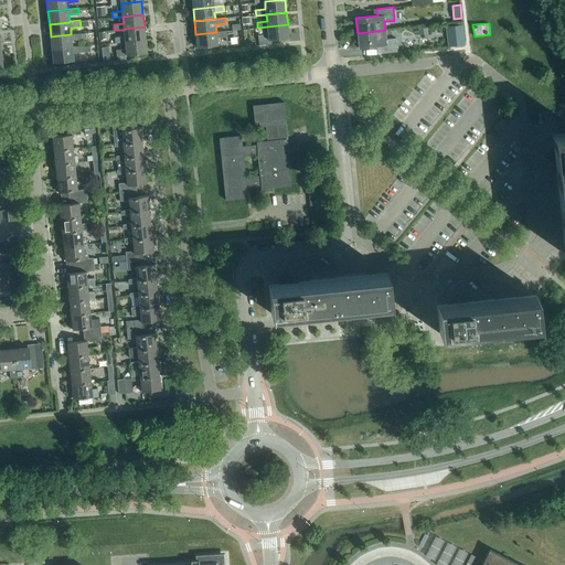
[(289,38),(288,24),(267,27),(268,34),(258,35),(258,41),(289,38)]
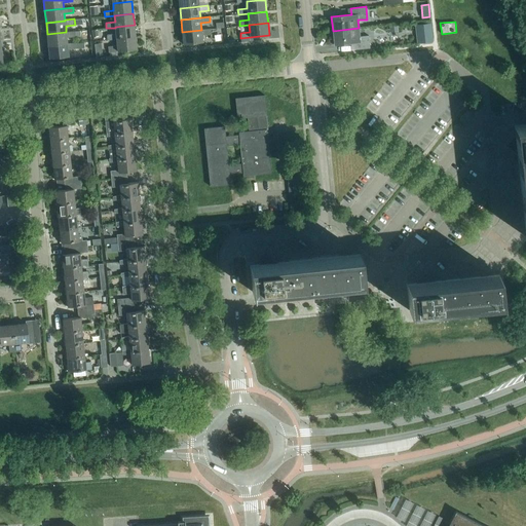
[(136,37),(135,25),(115,27),(115,28),(116,34),(107,35),(107,40),(116,39),(136,37)]
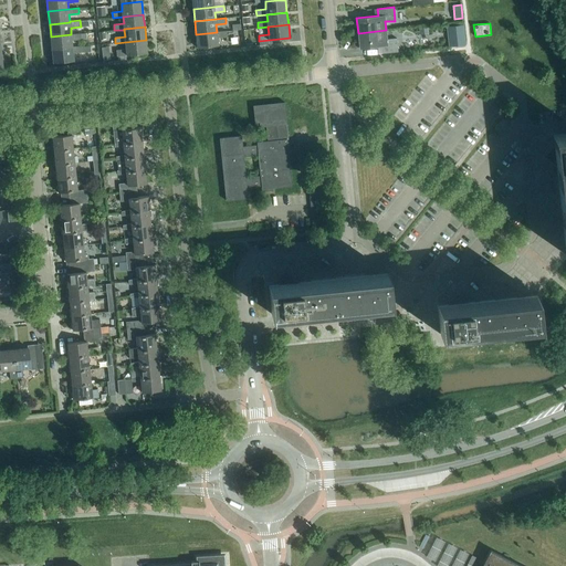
[(465,44),(464,29),(453,30),(454,45),(465,44)]
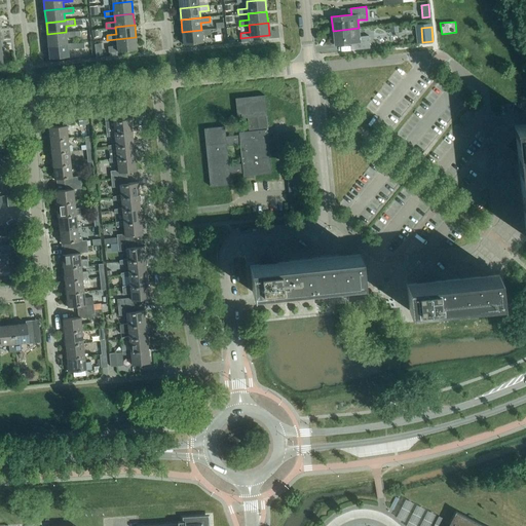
[(360,36),(359,28),(333,31),(334,44),(354,42),(354,49),(370,48),(369,35),(360,36)]
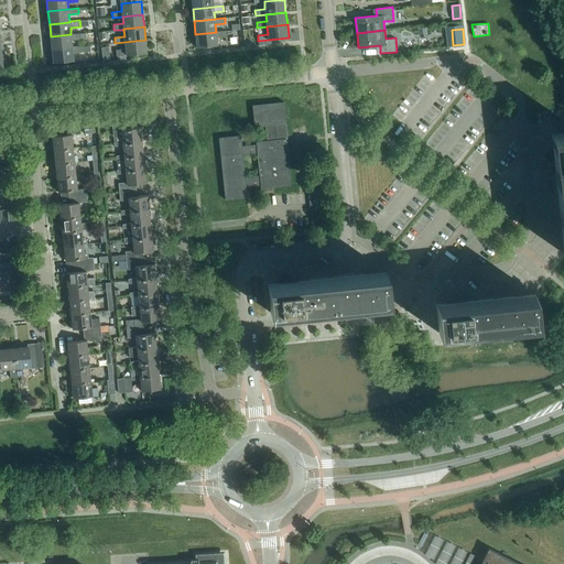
[(226,31),(216,32),(195,34),(197,47),(217,45),(216,38),(226,36),(226,31)]
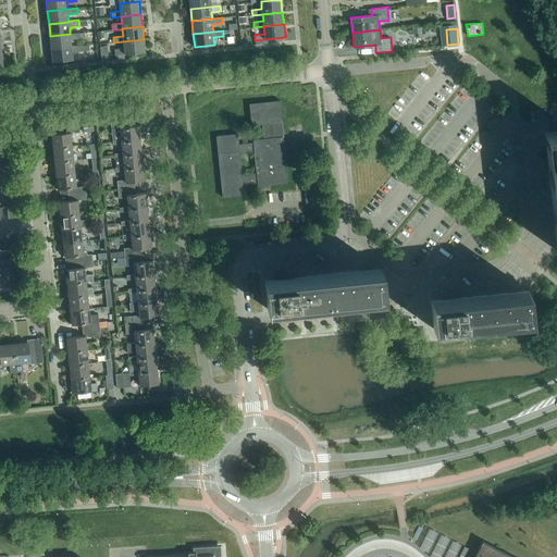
[(71,39),(81,38),(79,33),(70,34),(50,36),(51,48),(71,47),(71,46),(71,39)]
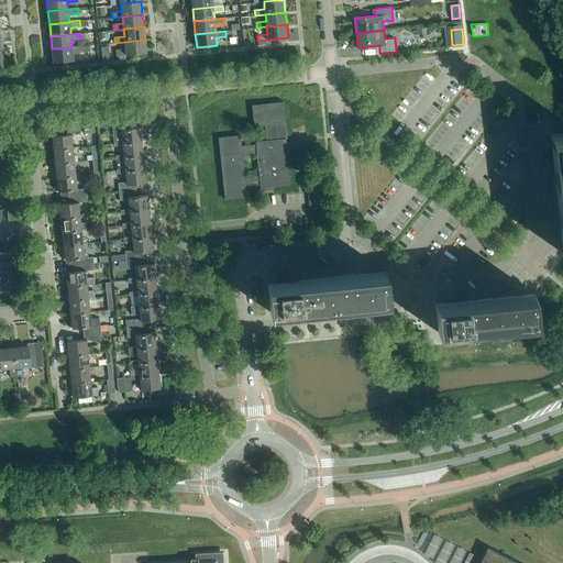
[(146,53),(145,40),(124,42),(125,48),(116,50),(117,59),(125,59),(124,55),(146,53)]
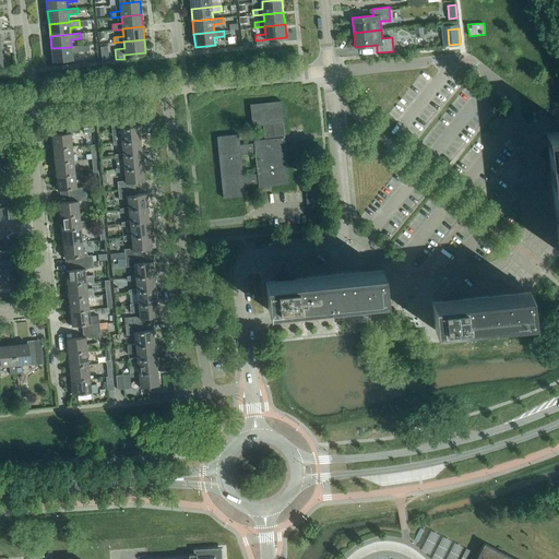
[(72,52),(82,51),(81,45),(71,46),(71,47),(51,48),(52,61),(73,59),(72,52)]
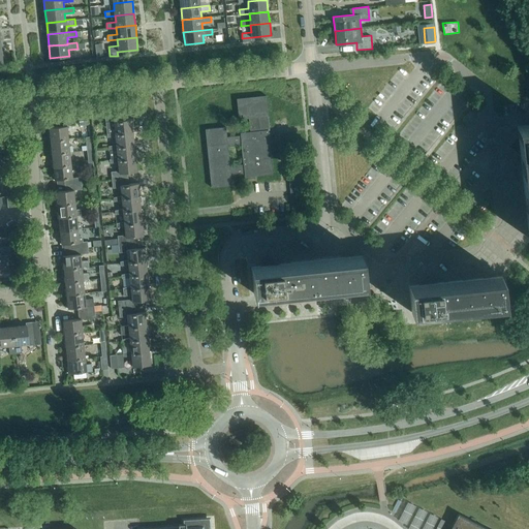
[(231,185),(230,176),(245,174),(245,177),(273,174),(269,130),(270,129),(266,95),(237,98),(239,119),(249,118),(250,131),(240,132),(241,135),(226,136),(225,127),(205,129),(211,187),(231,185)]
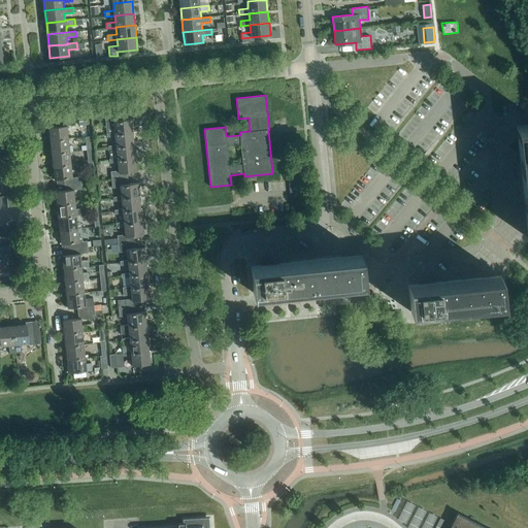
[(79,125),(89,124),(88,113),(78,114),(79,125)]
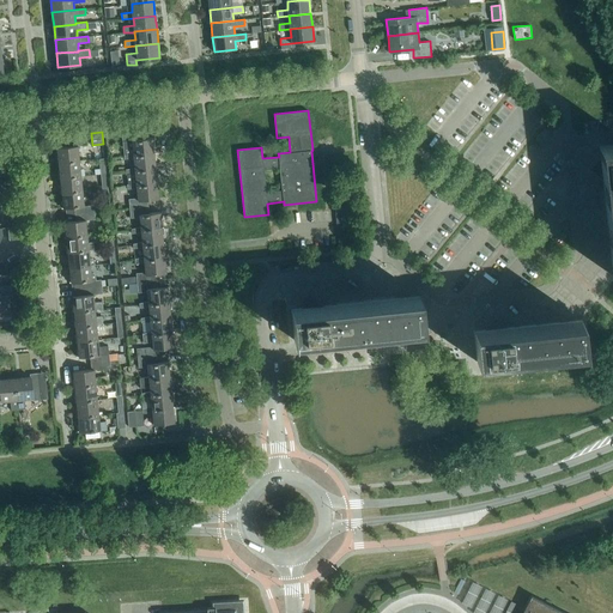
[(155,153),(152,138),(141,139),(141,132),(122,134),(122,144),(132,143),(133,152),(133,156),(155,153)]
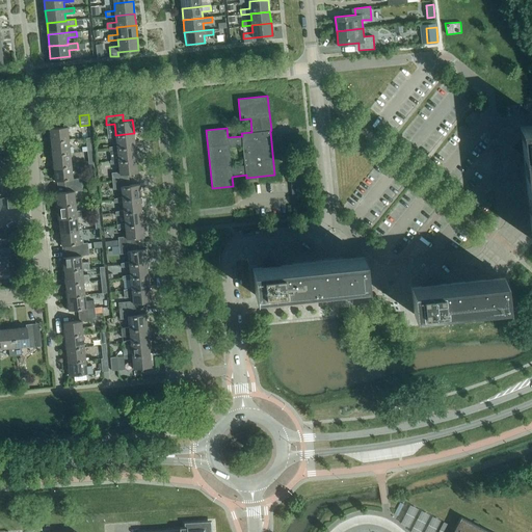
[(50,128),(51,141),(69,139),(68,127),(76,126),(75,120),(58,121),(59,127),(50,128)]
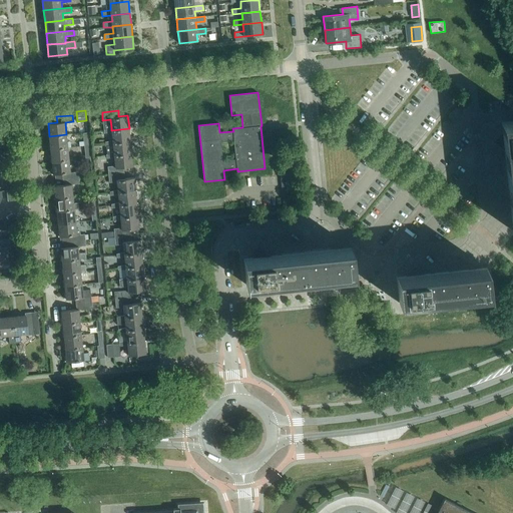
[(512,230),(512,120),(501,122),(502,131),(494,141),(504,150),(512,230)]
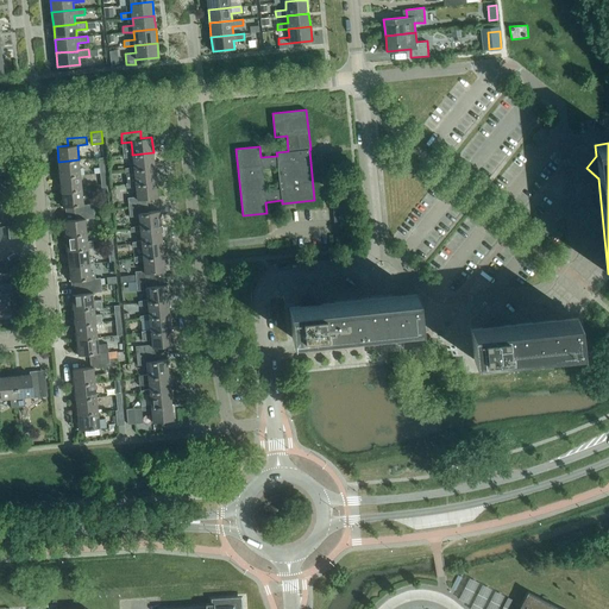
[(155,167),(154,152),(132,155),(132,151),(123,154),(124,158),(133,157),(133,167),(135,169),(155,167)]
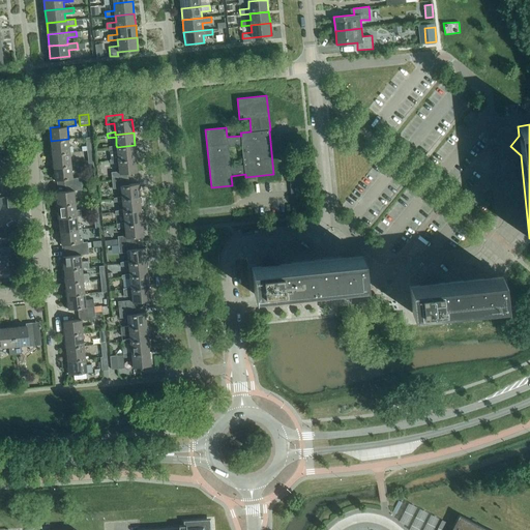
[(69,152),(68,139),(51,141),(52,154),(69,152)]
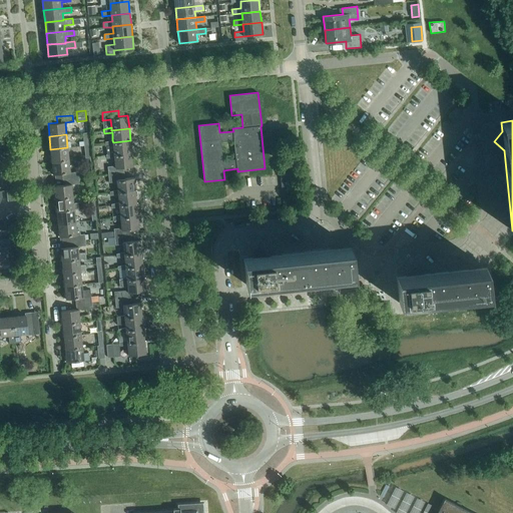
[(131,153),(130,140),(113,142),(112,140),(105,141),(105,145),(106,145),(107,154),(114,153),(114,155),(131,153)]
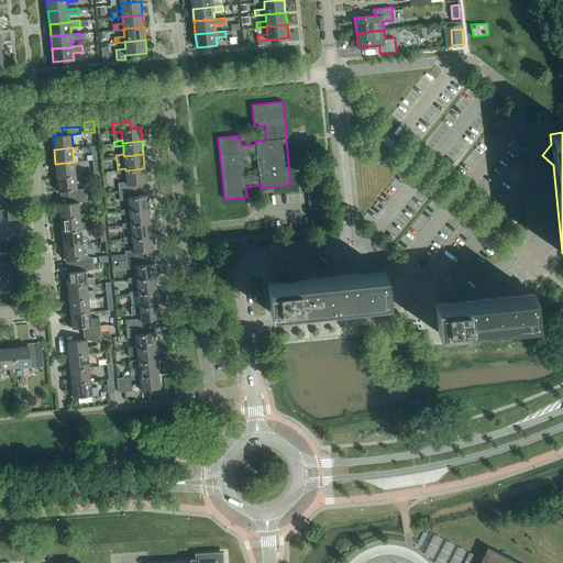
[(76,175),(74,162),(55,164),(57,177),(76,175)]
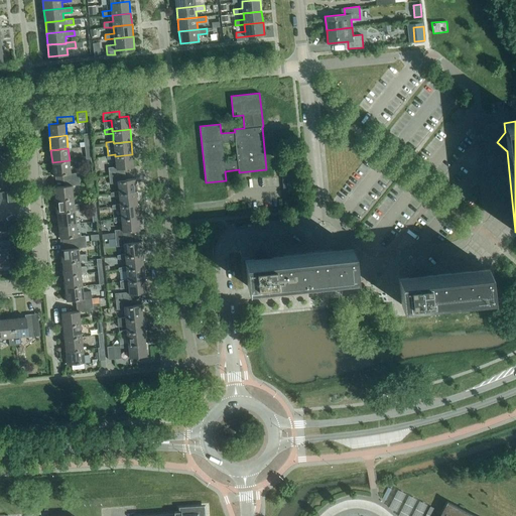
[(133,167),(132,154),(115,156),(115,154),(108,155),(107,155),(107,159),(115,158),(116,166),(108,167),(109,175),(125,173),(124,168),(133,167)]
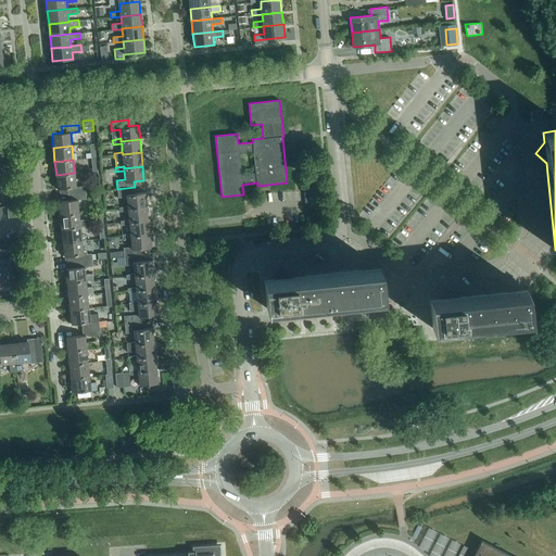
[(76,187),(75,173),(57,175),(58,189),(67,188),(68,194),(85,192),(85,186),(76,187)]
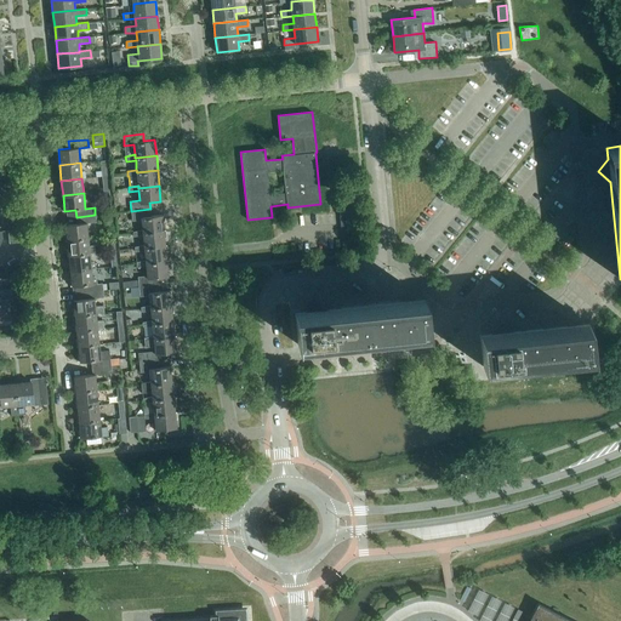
[(152,216),(151,209),(131,211),(132,221),(142,220),(143,229),(143,233),(164,231),(163,215),(152,216)]
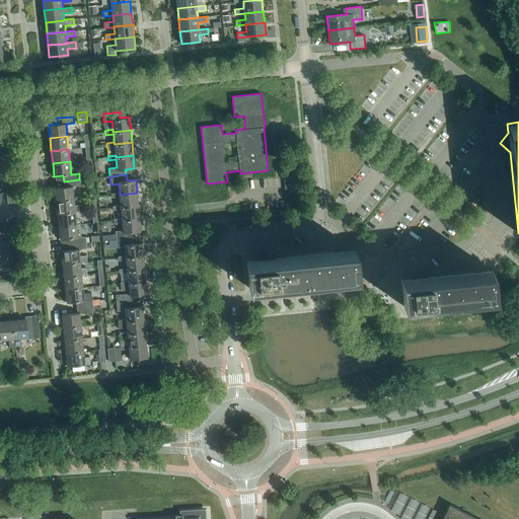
[(80,186),(79,179),(64,181),(64,187),(55,188),(57,201),(74,199),(72,187),(80,186)]
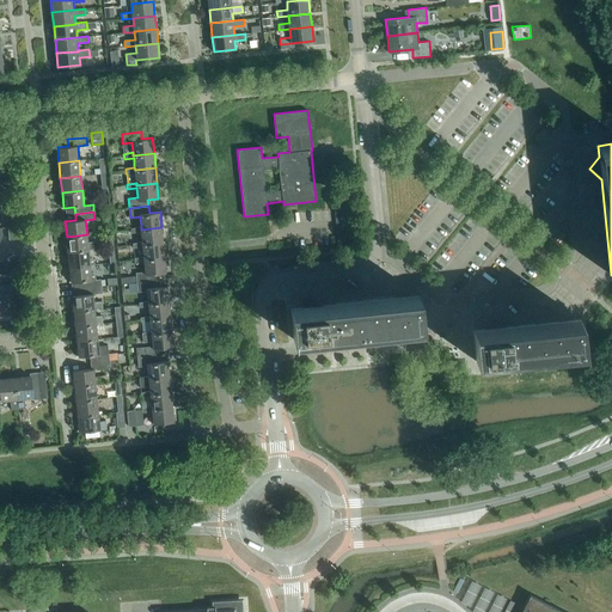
[(17,226),(8,227),(10,239),(20,238),(19,226),(17,226)]
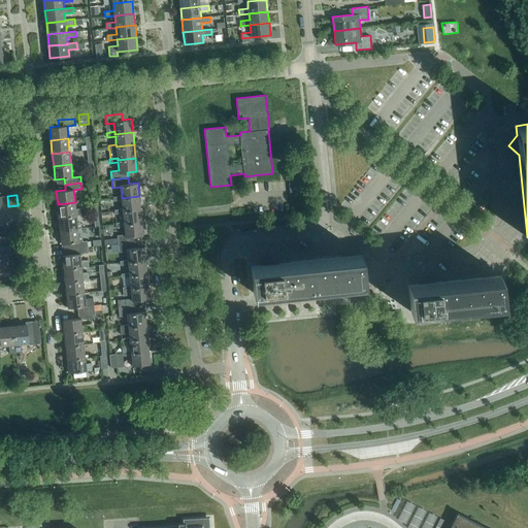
[(140,209),(139,196),(122,198),(122,195),(113,197),(113,201),(122,200),(123,208),(123,210),(140,209)]
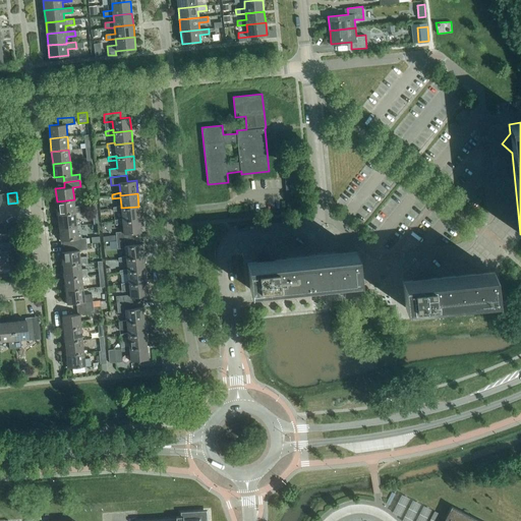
[(79,206),(74,206),(74,199),(57,201),(58,215),(75,213),(80,213),(79,206)]
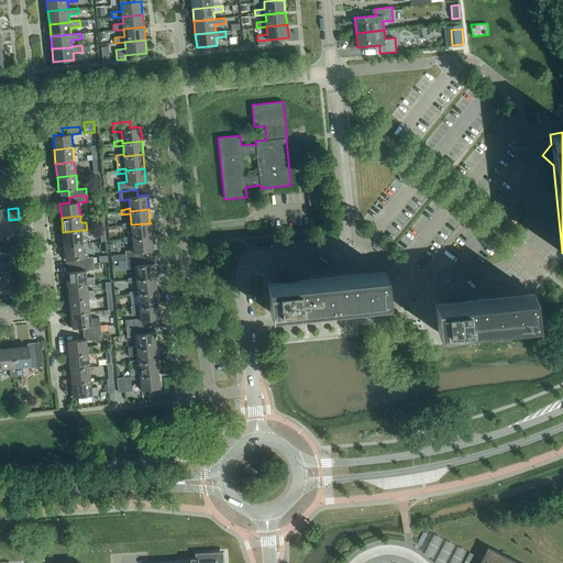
[(151,236),(150,223),(131,224),(131,222),(122,223),(122,228),(131,227),(132,236),(132,239),(151,236)]
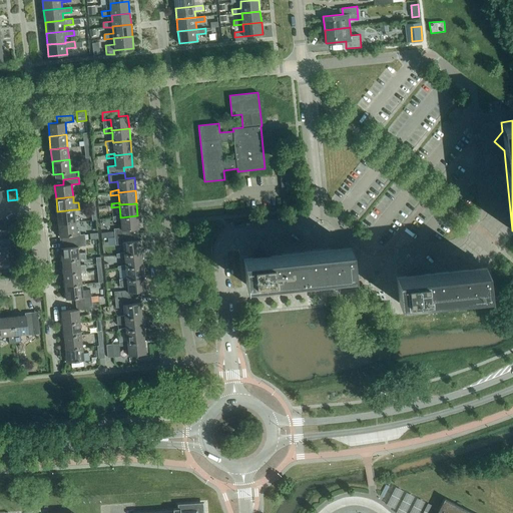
[(75,221),(74,209),(57,211),(58,223),(75,221)]
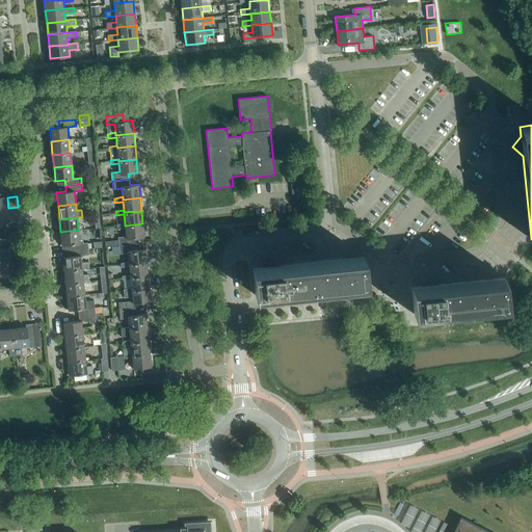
[(144,237),(142,223),(125,225),(125,223),(116,224),(117,229),(126,228),(126,236),(118,237),(118,240),(118,245),(135,243),(135,238),(144,237)]
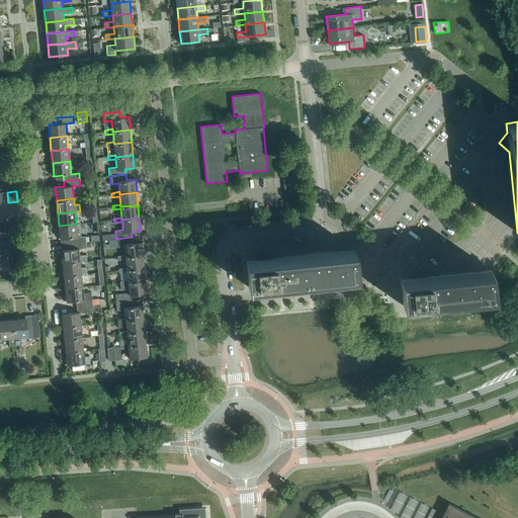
[(78,237),(76,224),(59,226),(61,239),(70,238),(70,244),(86,242),(85,237),(85,236),(78,237)]
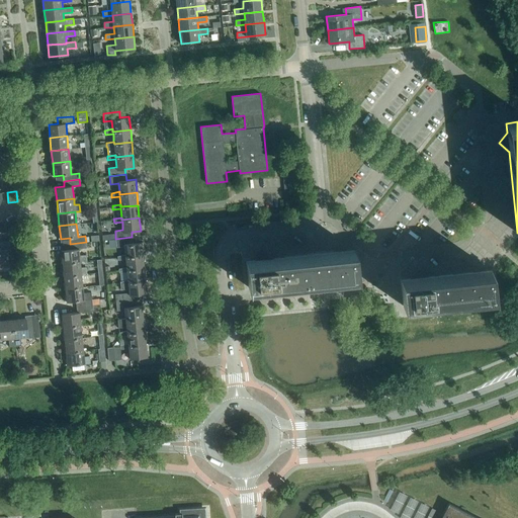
[(133,243),(132,237),(115,239),(116,247),(124,246),(125,255),(125,257),(143,255),(142,242),(133,243)]
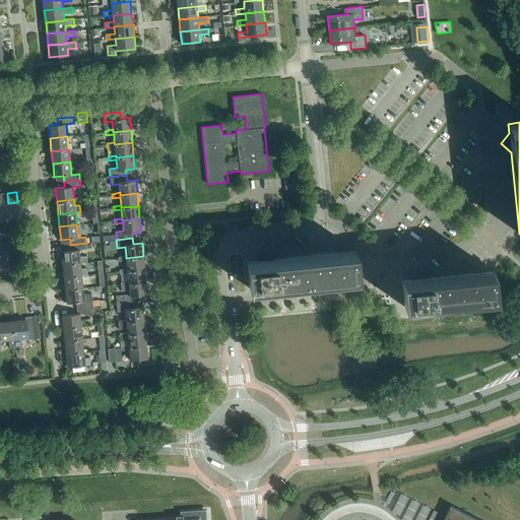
[(0,250),(0,268),(10,267),(8,250),(10,250),(9,242),(0,243),(1,251),(0,250)]
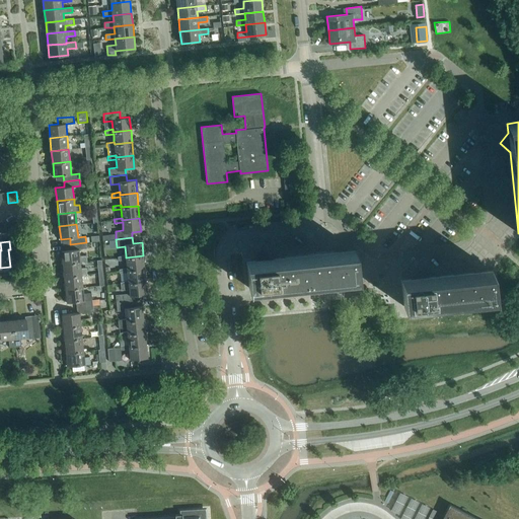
[(87,248),(86,242),(70,244),(71,249),(62,250),(63,264),(80,262),(80,263),(87,262),(87,255),(79,255),(79,249),(87,248)]
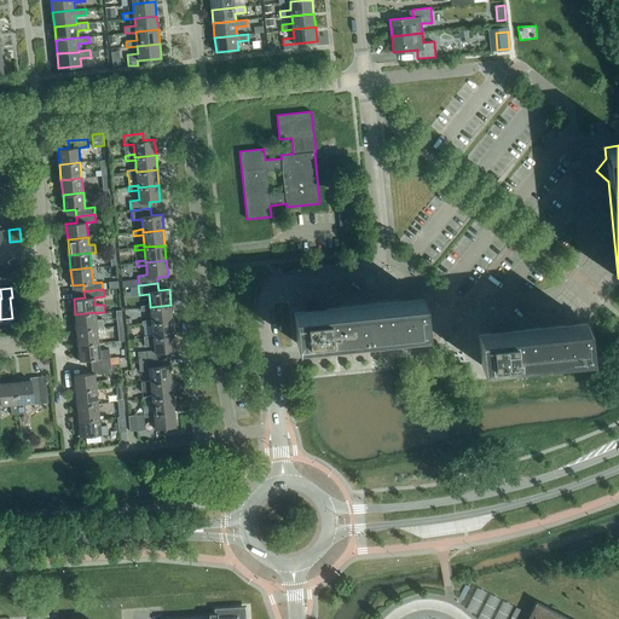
[(428,330),(424,299),(327,308),(314,299),(305,311),(294,312),(296,343),(428,330)]
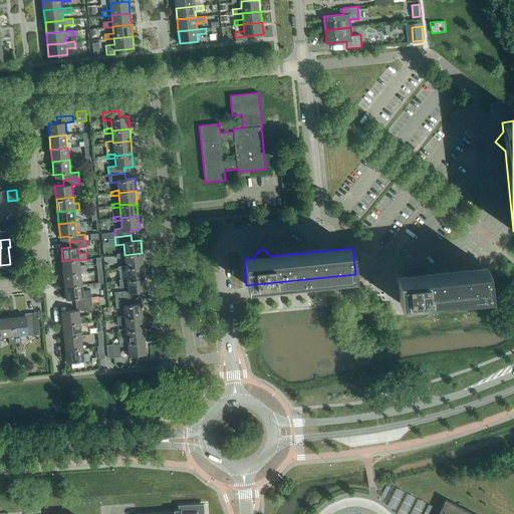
[(143,266),(142,253),(124,255),(124,253),(116,254),(117,258),(124,257),(125,265),(125,267),(143,266)]
